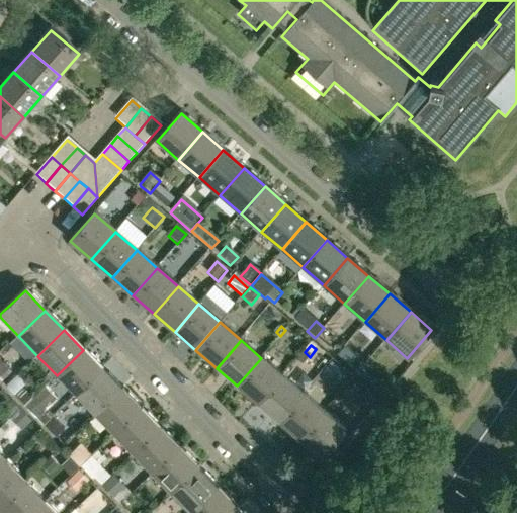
[(345,348),(337,357),(348,367),(356,358),(345,348)]
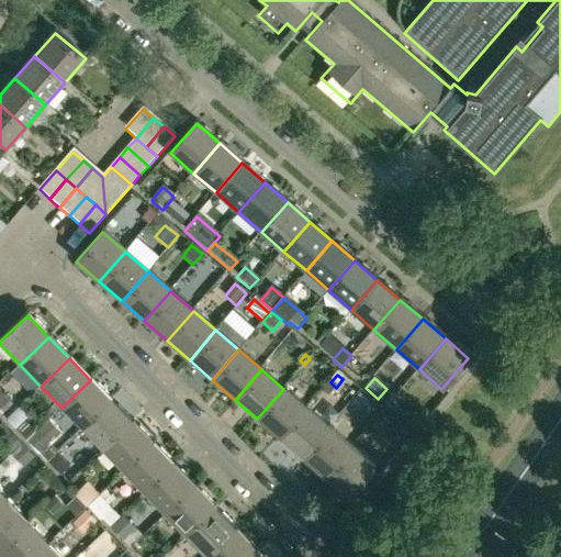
[(90,380),(62,408),(82,430),(111,401),(90,380)]
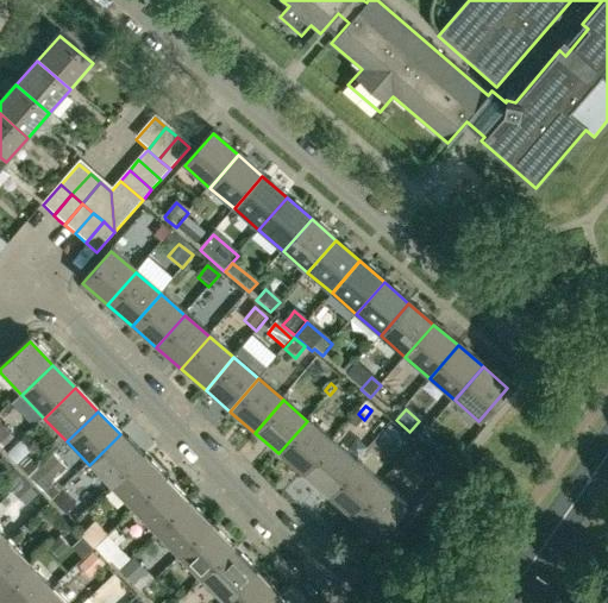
[(307,421),(279,453),(304,475),(332,443),(307,421)]
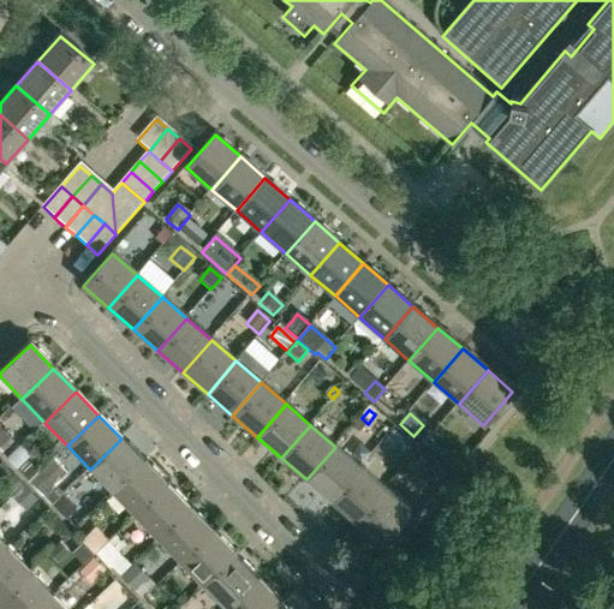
[(0,449),(0,451),(10,442),(11,441),(0,429),(0,449)]
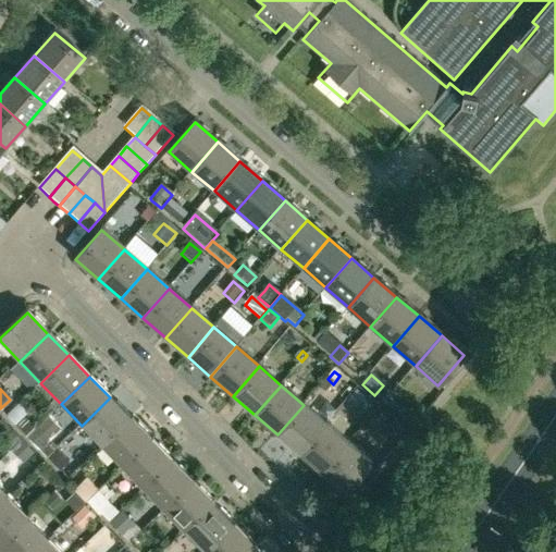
[(110,397),(82,426),(102,446),(131,419),(110,397)]
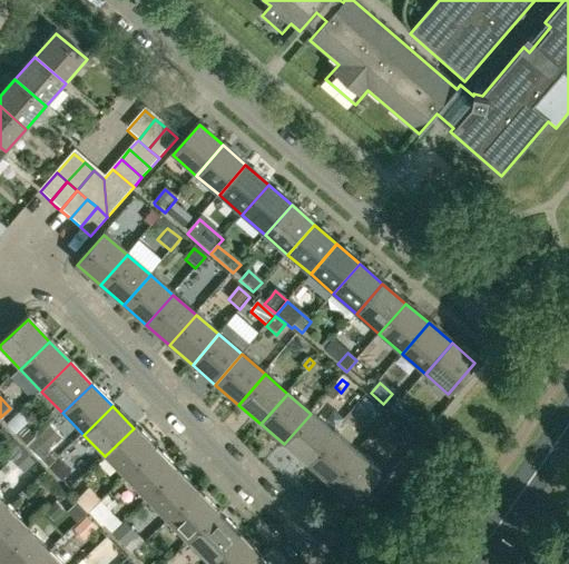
[(9,429),(15,436),(21,431),(30,423),(21,413),(6,426),(9,429)]
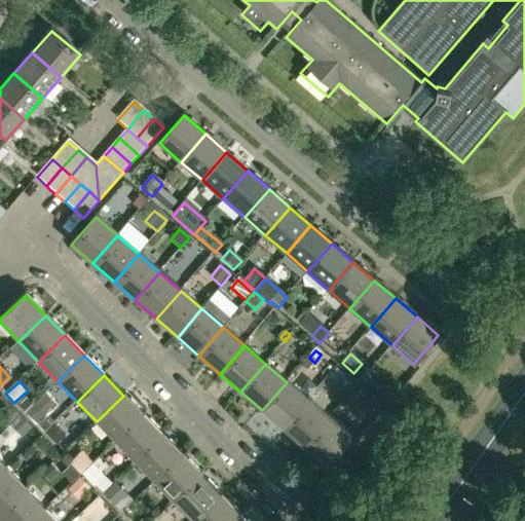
[(287,382),(262,410),(284,429),(307,400),(287,382)]
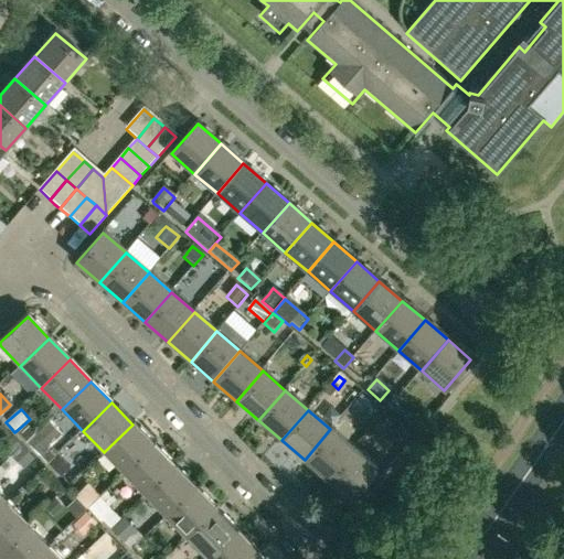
[(49,422),(36,434),(34,436),(25,444),(39,458),(45,452),(46,451),(49,448),(62,437),(49,422)]
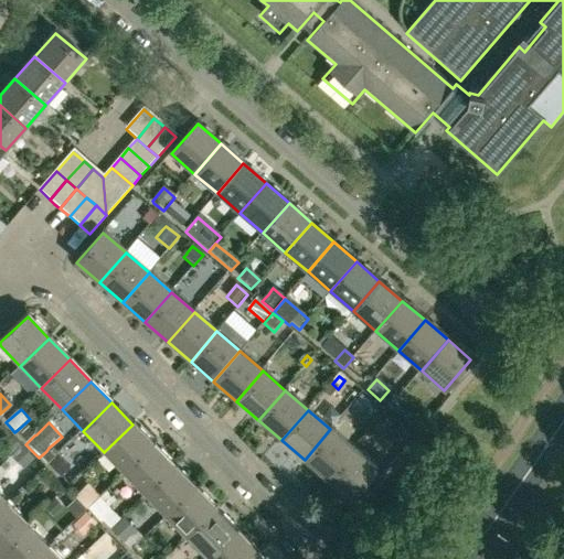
[(132,425),(104,452),(125,474),(153,445),(132,425)]
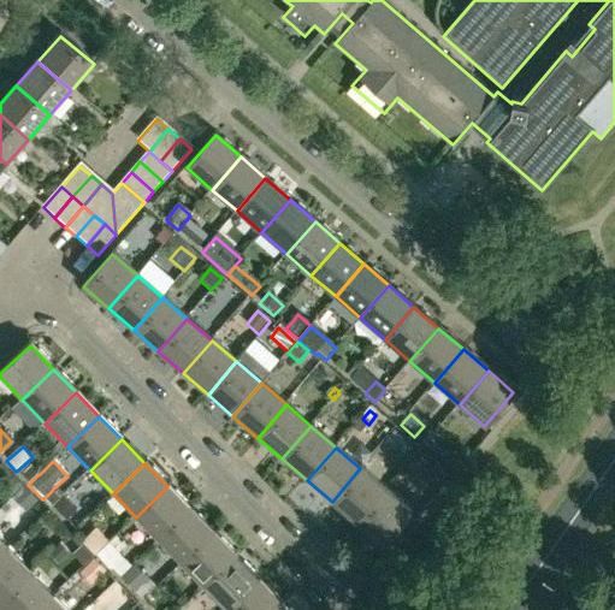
[(360,468),(332,502),(358,523),(385,491),(360,468)]
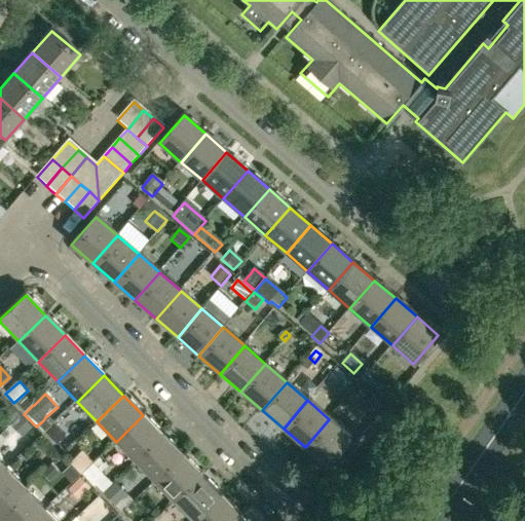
[(20,419),(10,409),(1,418),(10,428),(20,419)]
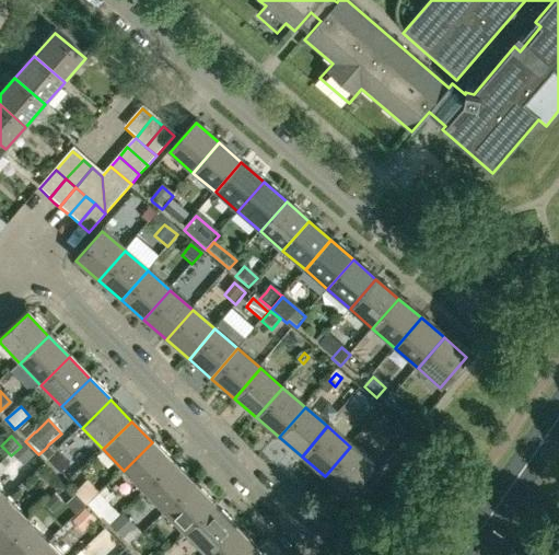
[(152,442),(124,471),(146,493),(174,464),(152,442)]
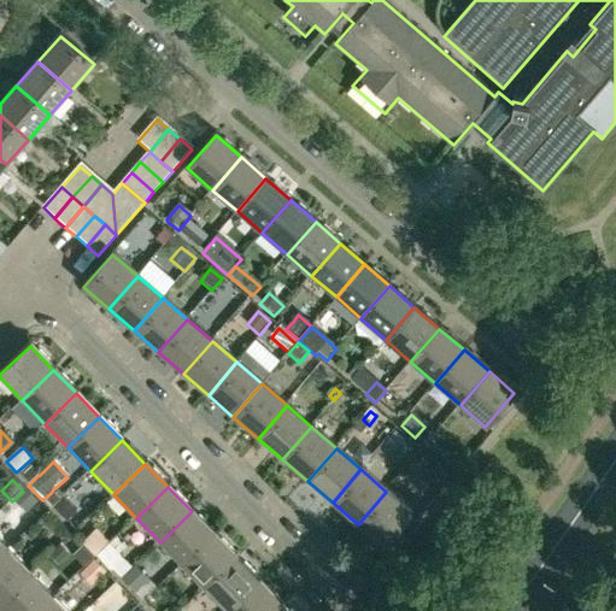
[(36,505),(23,492),(12,501),(25,516),(36,505)]
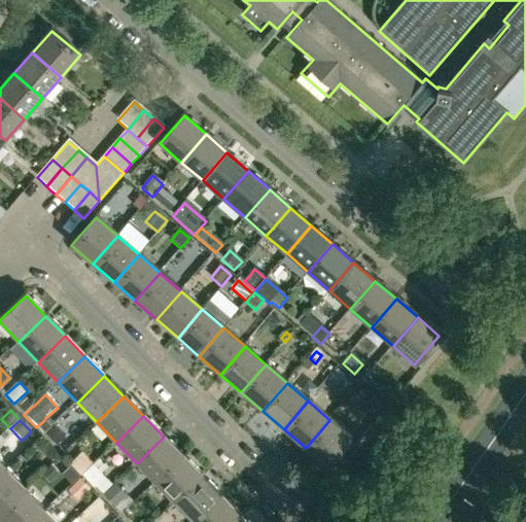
[(329,420),(306,448),(326,466),(351,439),(329,420)]
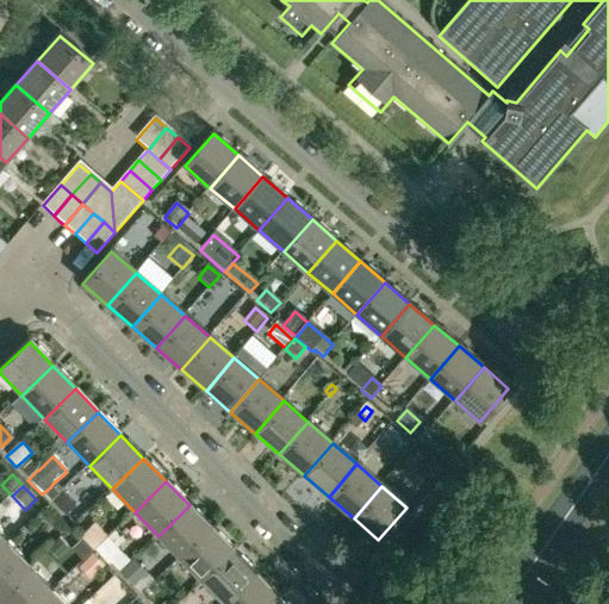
[(42,494),(49,503),(50,503),(58,494),(50,487),(49,489),(42,494)]
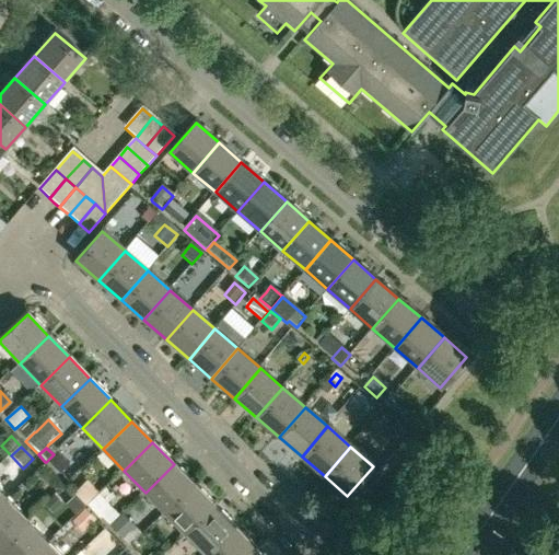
[(54,454),(46,462),(59,475),(70,465),(57,452),(54,454)]
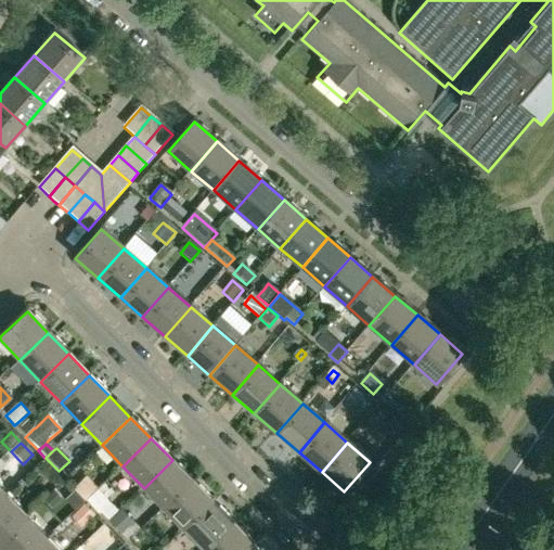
[(172,460),(144,488),(164,508),(192,480),(172,460)]
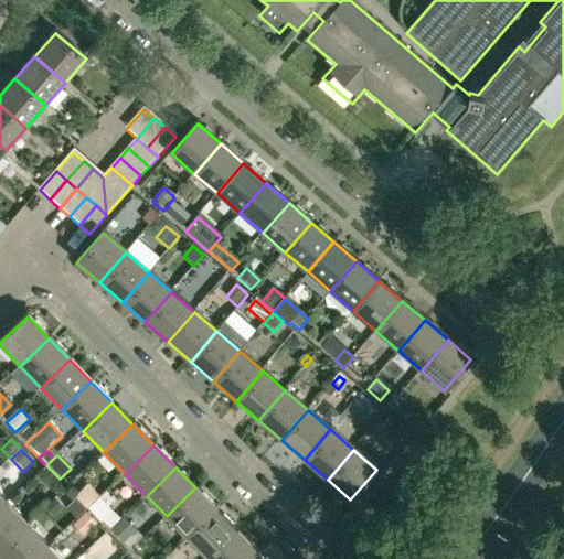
[(99,498),(88,486),(76,497),(75,498),(82,505),(87,511),(99,498)]
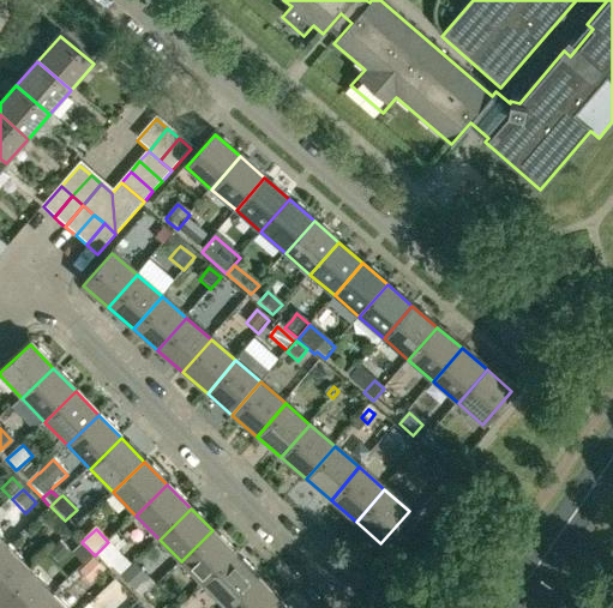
[(212,530),(181,561),(204,585),(235,555),(212,530)]
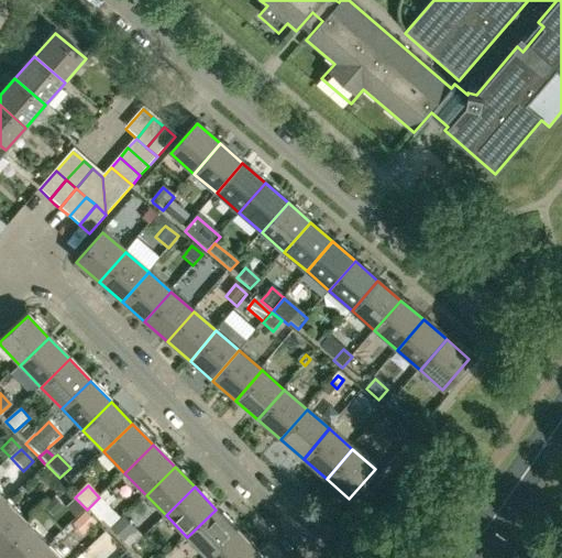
[(102,522),(110,531),(120,522),(108,509),(116,502),(107,493),(88,512),(99,524),(102,522)]
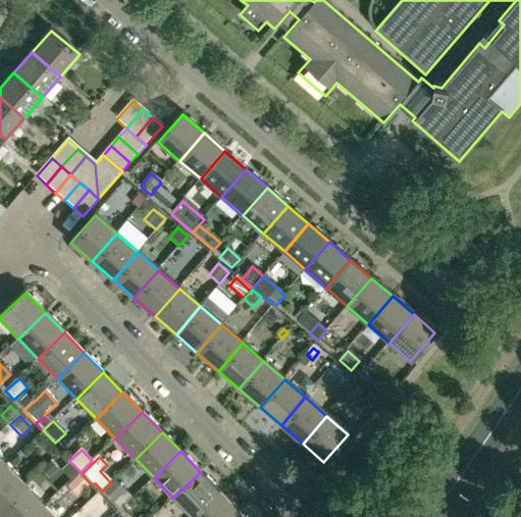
[(57,471),(50,464),(40,473),(47,480),(57,471)]
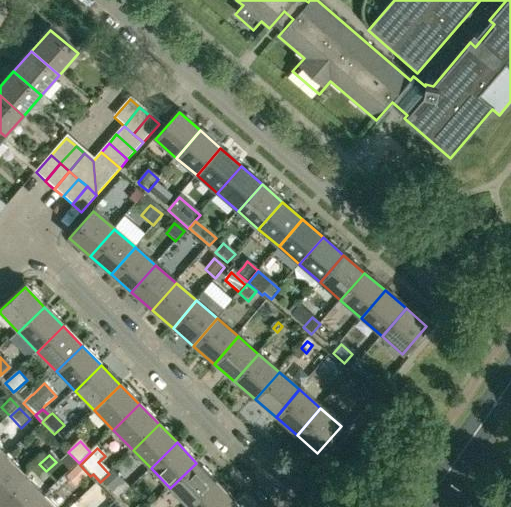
[(6,458),(0,463),(0,501),(25,477),(6,458)]
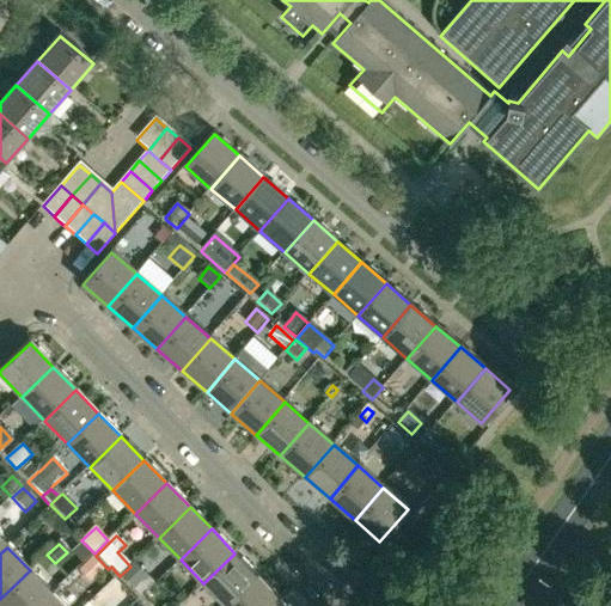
[(234,554),(203,583),(224,605),(228,605),(257,576),(234,554)]
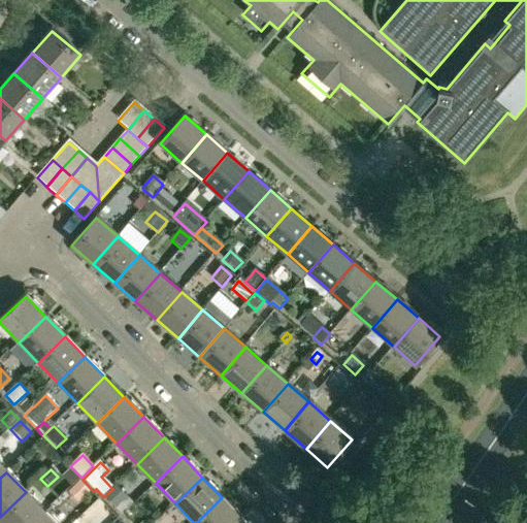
[(80,482),(67,494),(77,503),(90,491),(80,482)]
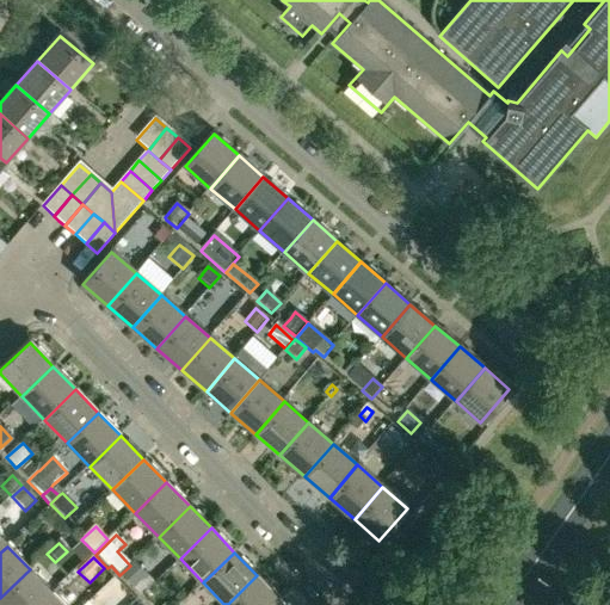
[(137,586),(148,576),(145,574),(134,562),(130,566),(119,575),(122,576),(134,590),(137,586)]
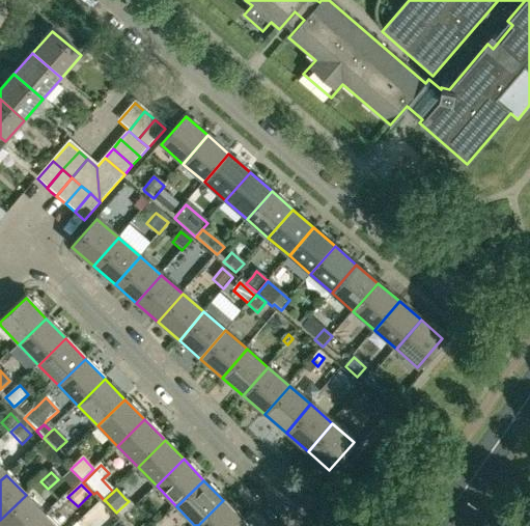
[(26,495),(0,520),(0,522),(3,525),(35,525),(46,516),(26,495)]
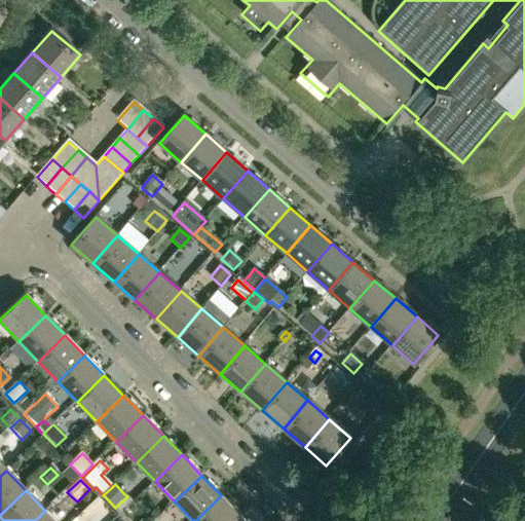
[(221,495),(196,520),(234,520),(240,515),(221,495)]
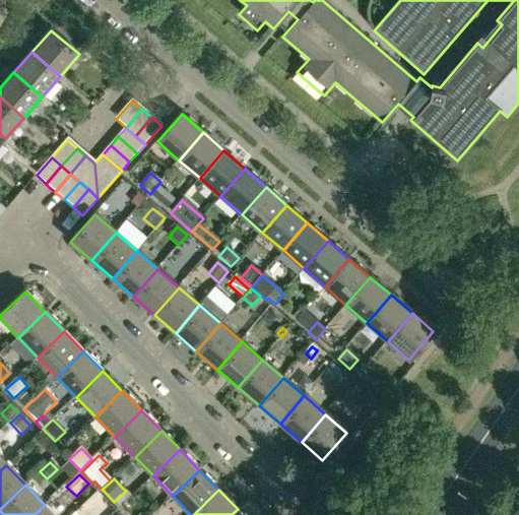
[(55,514),(45,505),(35,514),(55,514)]
